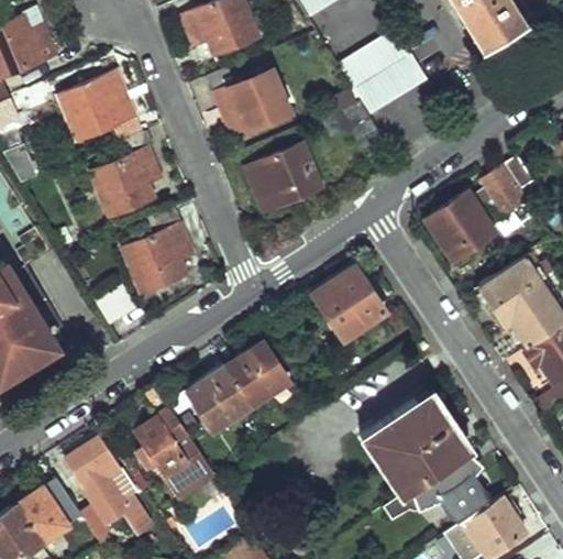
[(219,0),(185,14),(202,57),(260,34),(245,0),(219,0)]
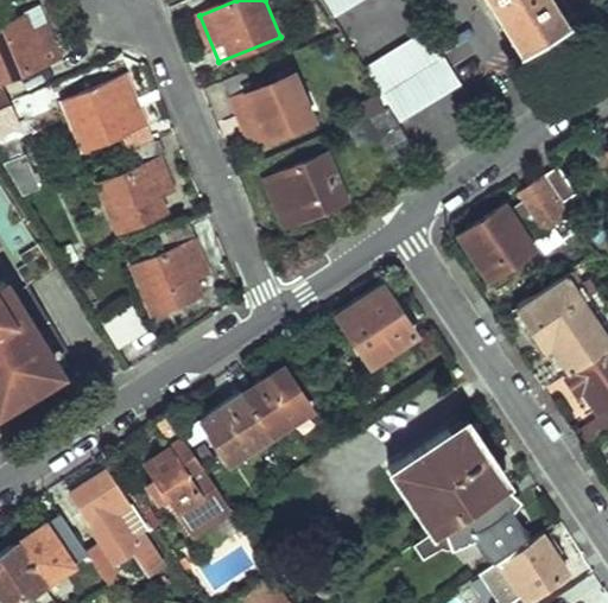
[(323,0),(335,18),(362,0),(323,0)]
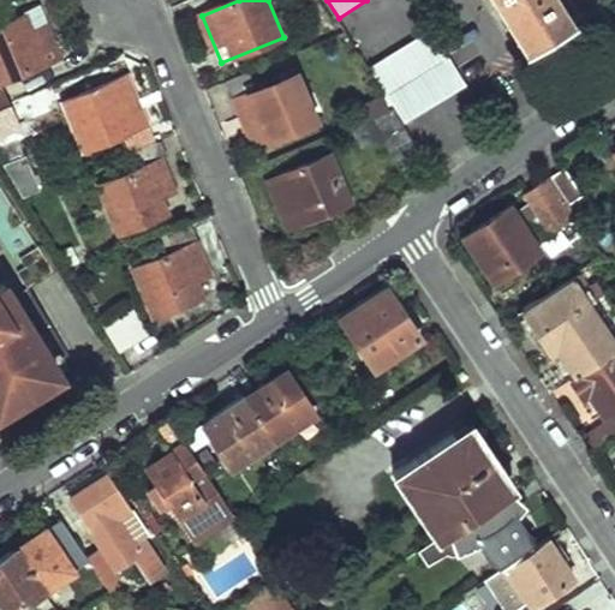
[(494,0),(526,51),(574,19),(562,0),(494,0)]
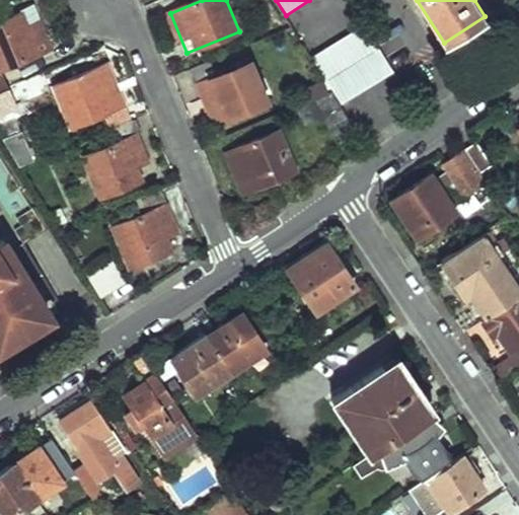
[(0,22),(0,70),(52,49),(34,8),(0,22)]
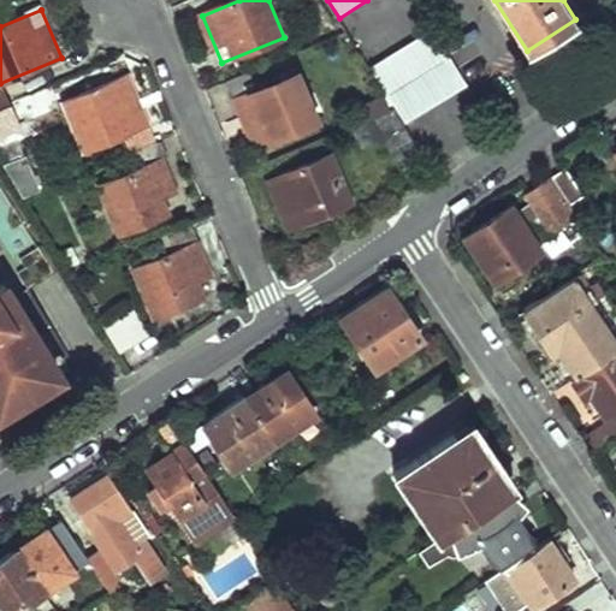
[(395,108),(406,125),(468,85),(433,30),(371,70),(395,108)]
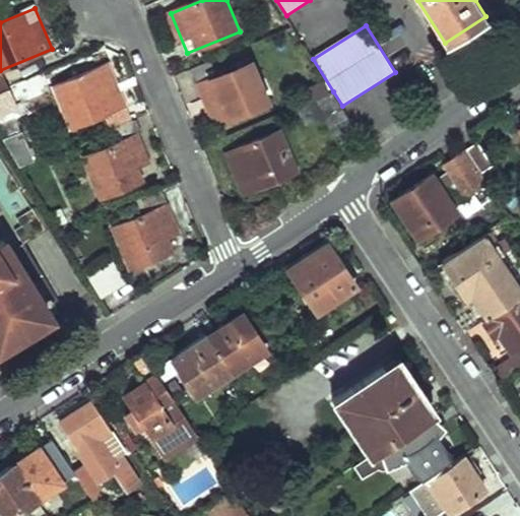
[(193,67),(215,123),(268,101),(252,60),(222,72),(216,58),(193,67)]
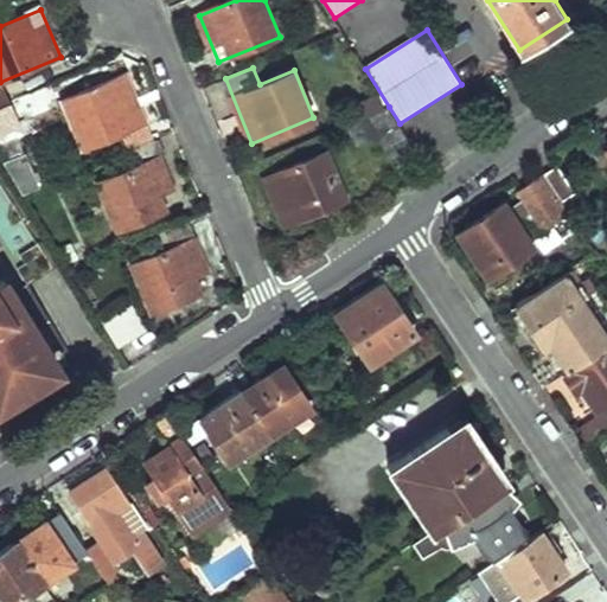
[(64,101),(84,149),(147,122),(127,75),(64,101)]
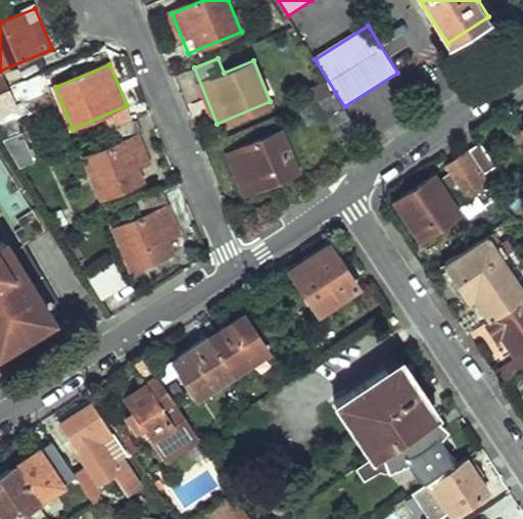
[(0,92),(0,111),(13,106),(5,90),(0,92)]
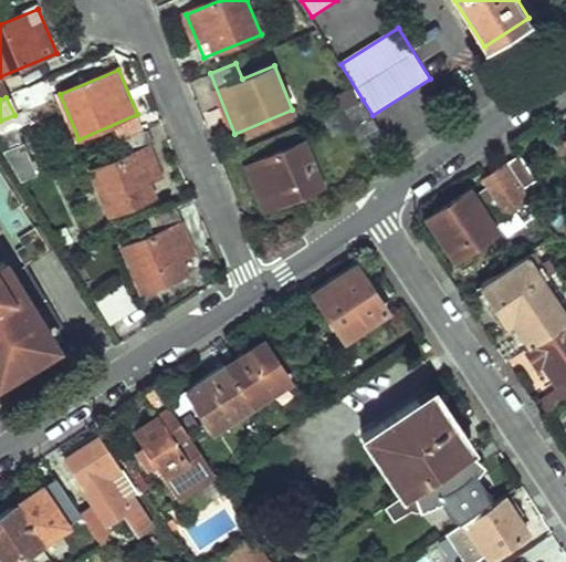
[(353,127),(369,154),(388,142),(373,115),(363,100),(324,116),(333,136),(353,127)]
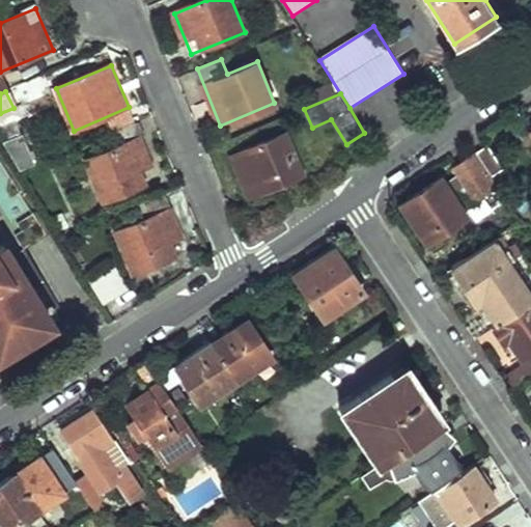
[(86,159),(104,202),(160,179),(136,122),(115,131),(120,144),(86,159)]
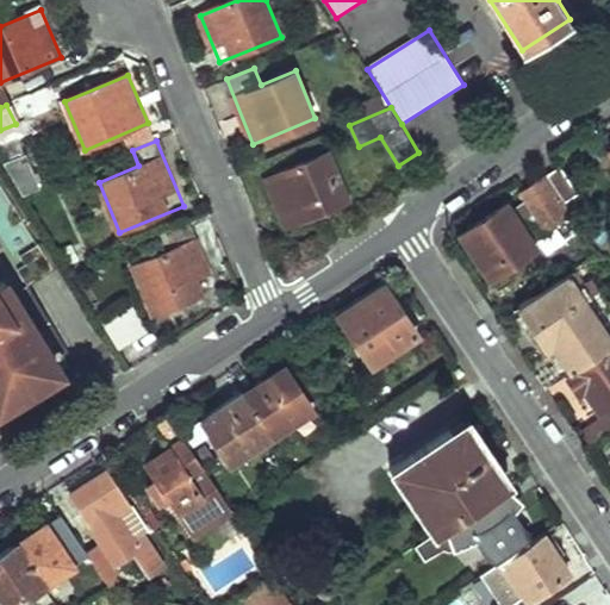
[(2,164),(23,195),(44,186),(23,153),(2,164)]
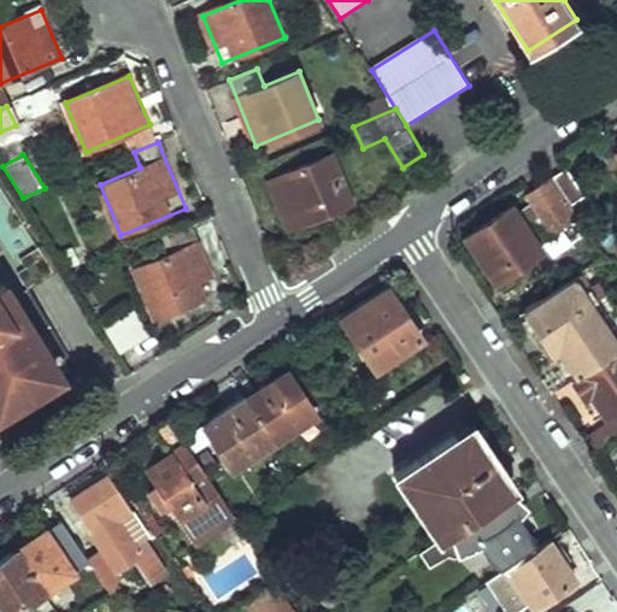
[(271,182),(292,231),(354,205),(334,156),(271,182)]
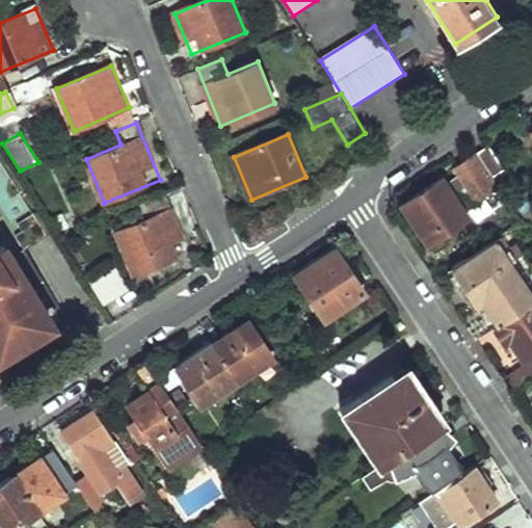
[(491,147),(479,155),(499,184),(511,176),(491,147)]
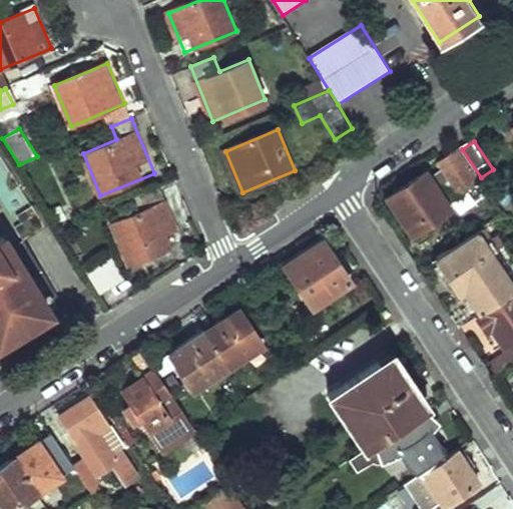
[(443,163),(459,188),(464,186),(465,188),(481,177),(462,149),(443,163)]
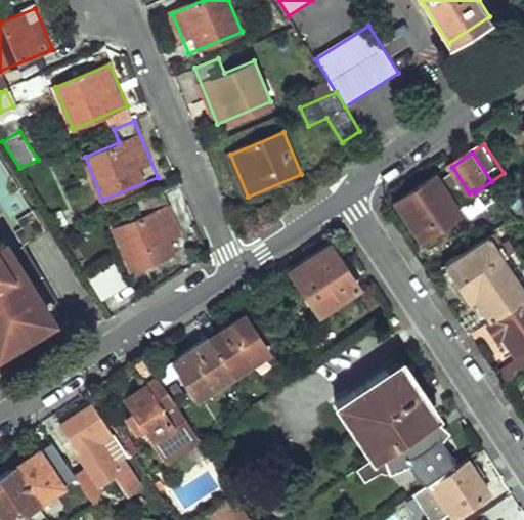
[(398,205),(424,241),(464,213),(437,177),(398,205)]
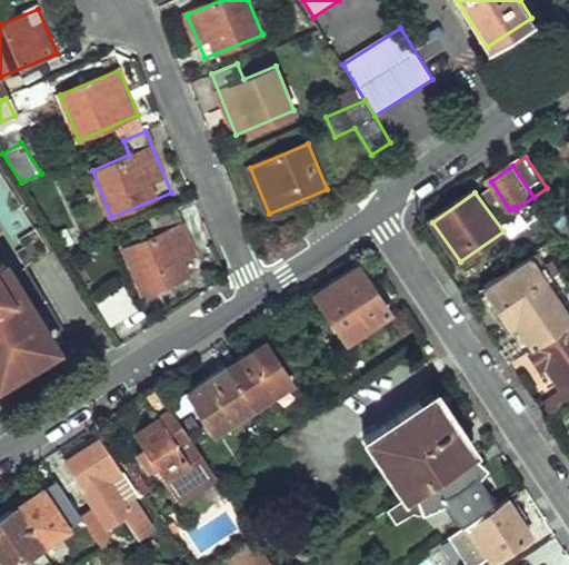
[(125,247),(145,293),(202,269),(178,208),(143,224),(147,231),(158,226),(160,233),(125,247)]
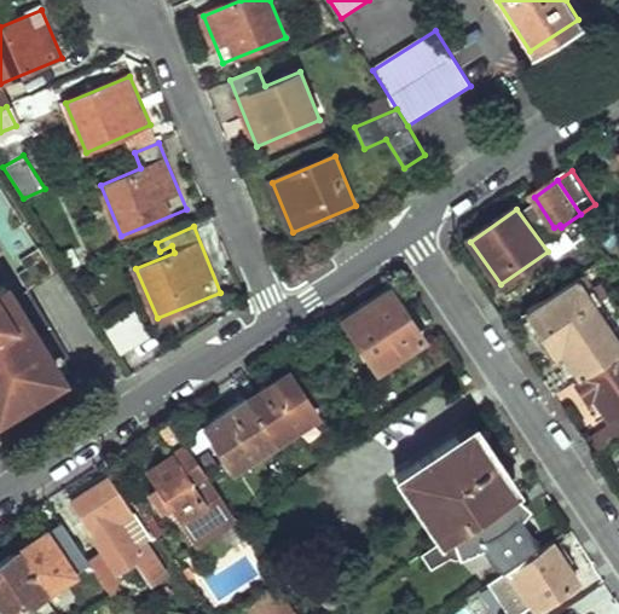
[(568,359),(582,380),(618,355),(618,329),(583,277),(530,312),(563,363),(568,359)]
